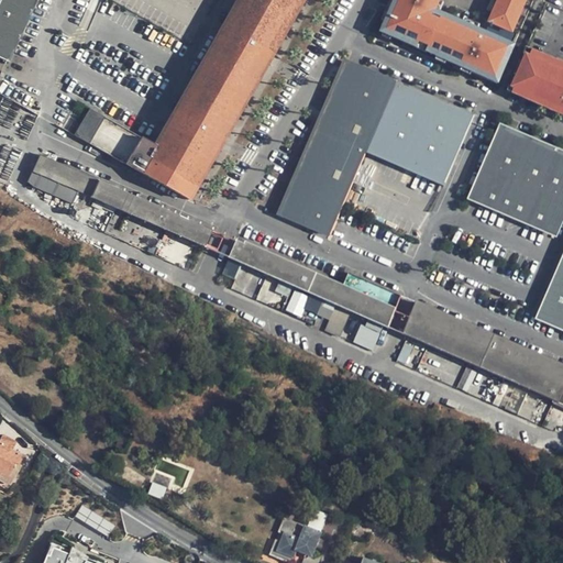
[(0,0),(0,57),(7,61),(11,52),(34,0),(0,0)]
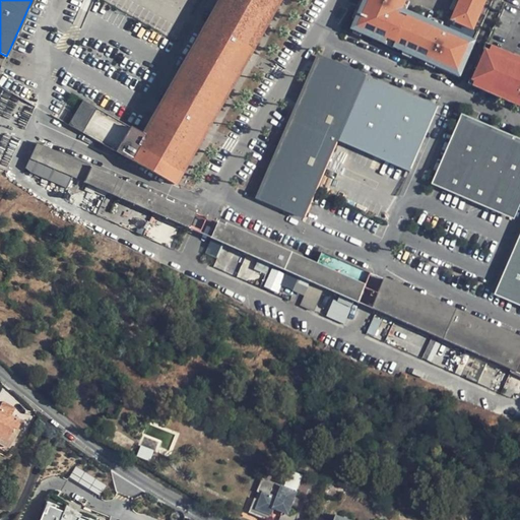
[(212,0),(139,127),(81,98),(77,105),(67,122),(176,185),(277,0),(212,0)]
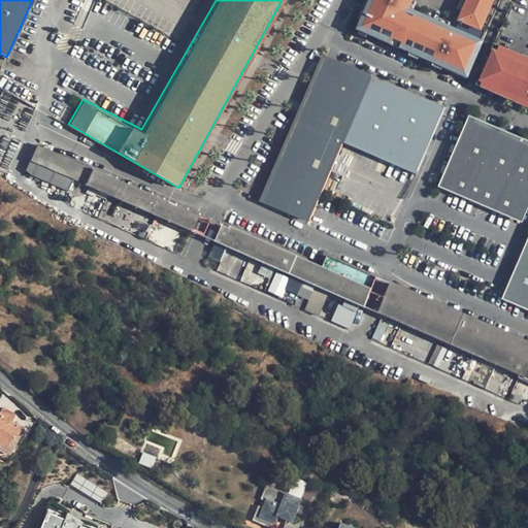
[(369,0),(357,32),(465,74),(479,39),(408,12),(414,0),(369,0)]
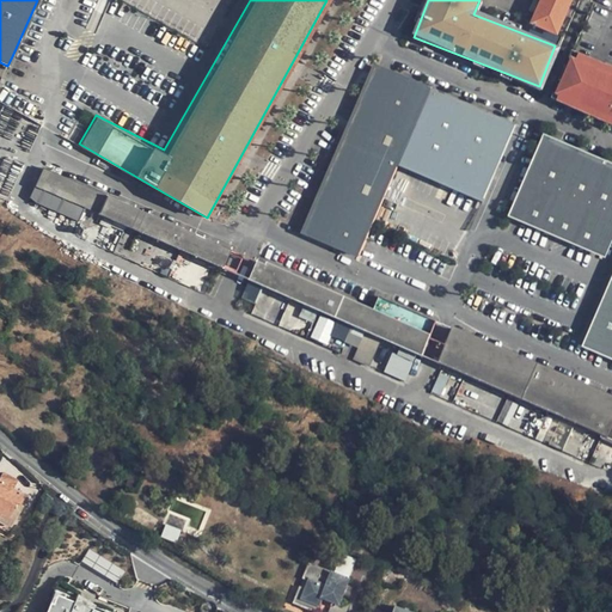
[(539,0),(530,25),(561,37),(574,0),(539,0)]
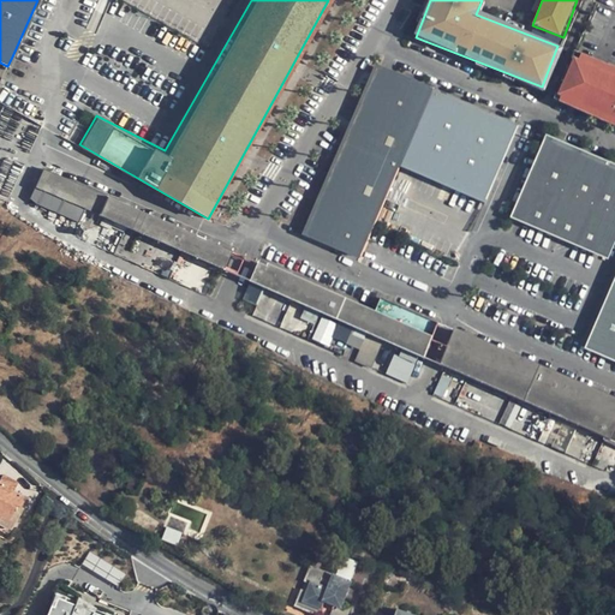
[(614,66),(575,52),(556,102),(614,124),(614,66)]
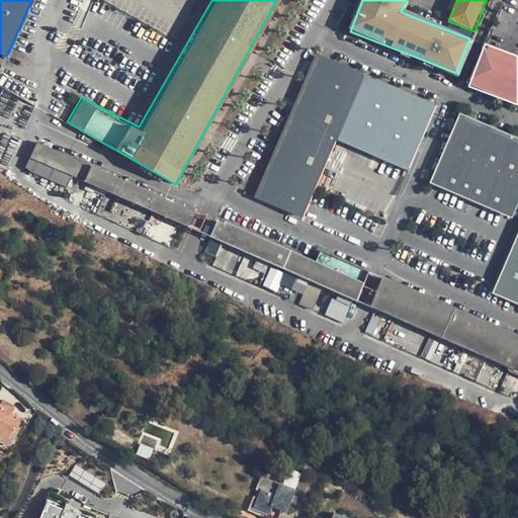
[(364,73),(365,71),(317,50),(299,89),(254,193),(301,216),(338,140),(364,73)]
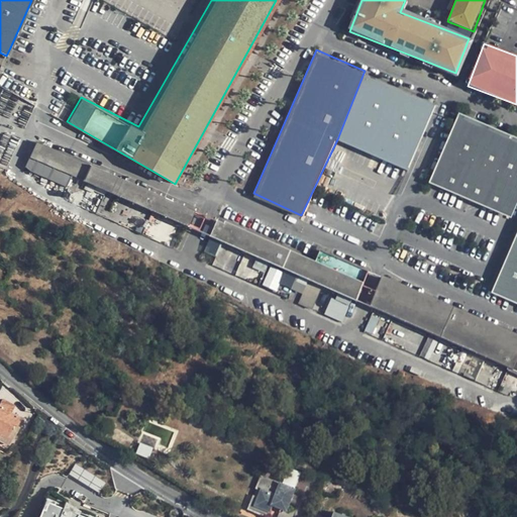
[(435,103),(364,73),(337,139),(408,171),(435,103)]
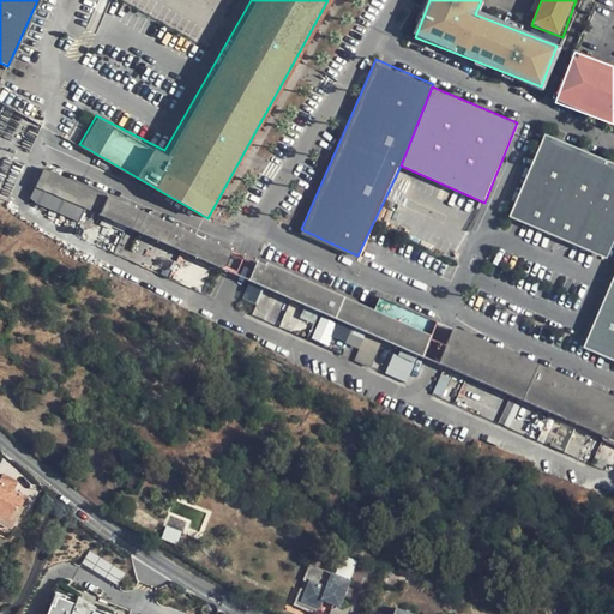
[(613,235),(613,160),(543,130),(507,214),(528,223),(594,252),(605,257),(613,235)]
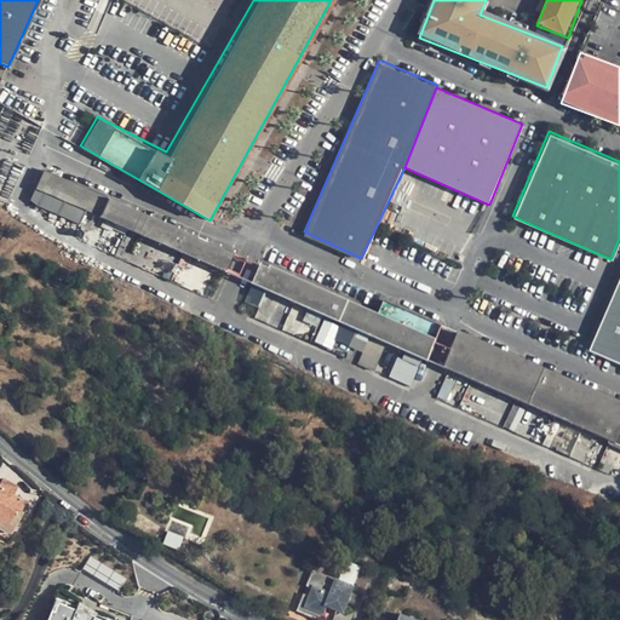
[(223,270),(231,251),(42,167),(28,200),(78,222),(84,210),(223,270)]
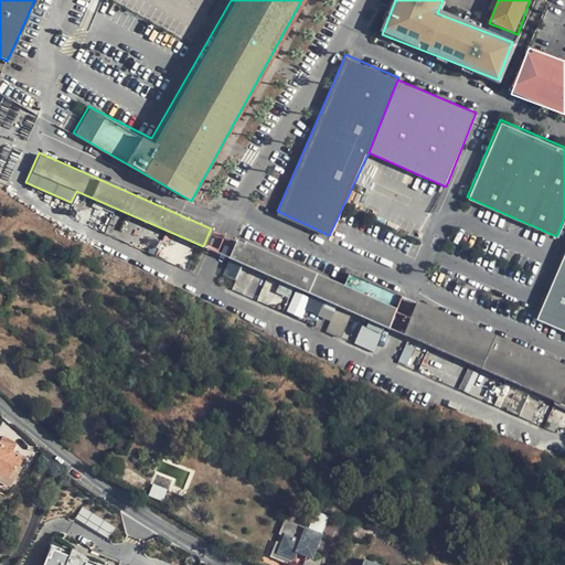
[(242,241),(235,237),(228,255),(385,324),(393,307),(343,283),(244,238),(242,241)]
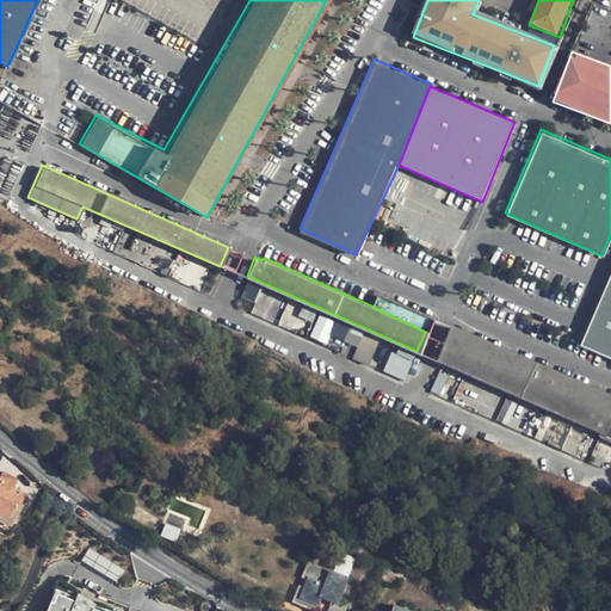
[(610,269),(580,344),(610,357),(610,269)]
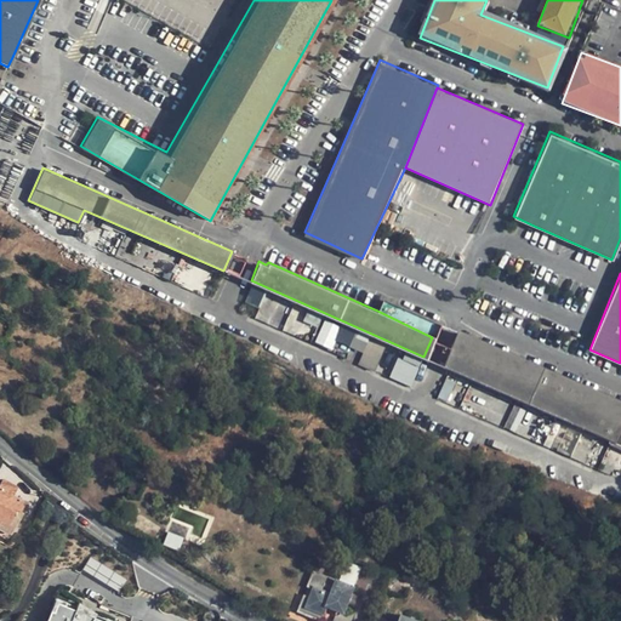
[(260,307),(263,291),(250,288),(246,303),(260,307)]
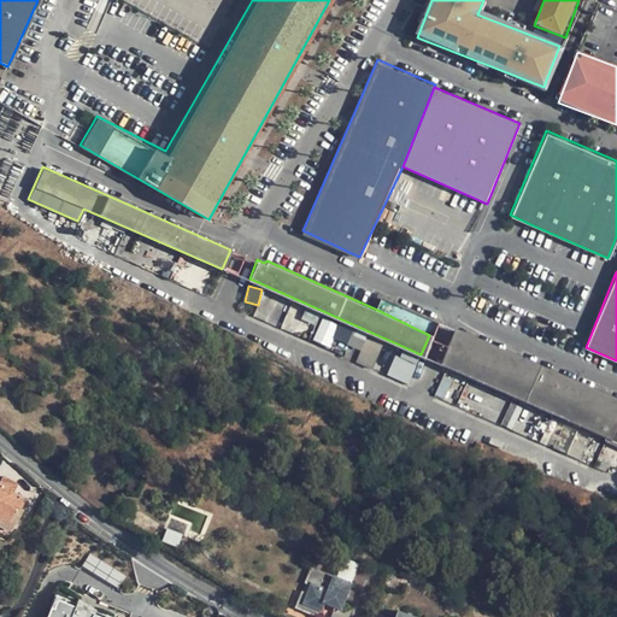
[(375,309),(429,335),(436,321),(380,295),(375,309)]
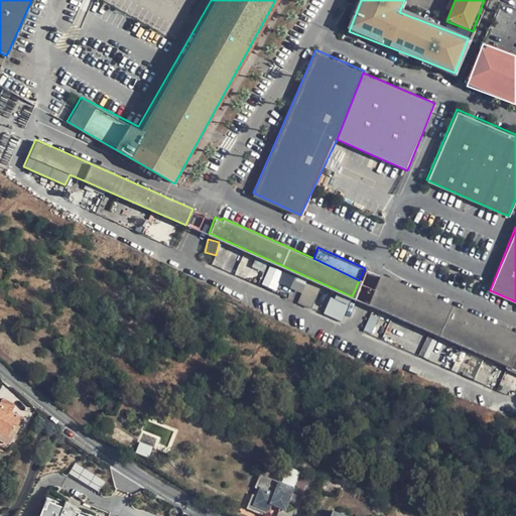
[(253,261),(252,268),(264,270),(265,264),(253,261)]
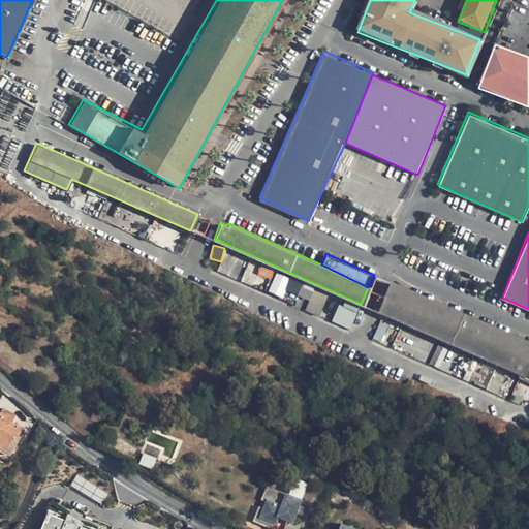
[(275,275),(269,292),(284,298),(286,291),(309,300),(305,311),(319,316),(328,293),(275,275)]
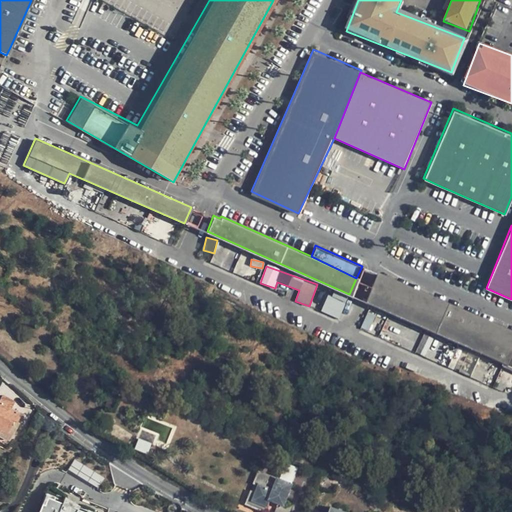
[(511,327),(378,270),(364,301),(511,367),(511,327)]
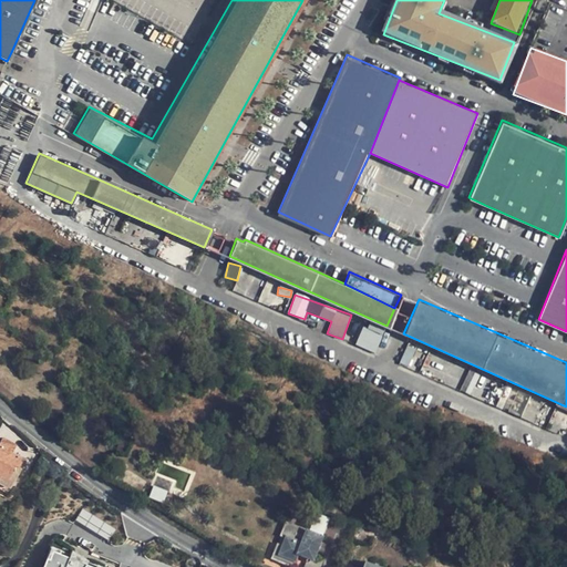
[(384,331),(364,323),(356,344),(375,353),(384,331)]
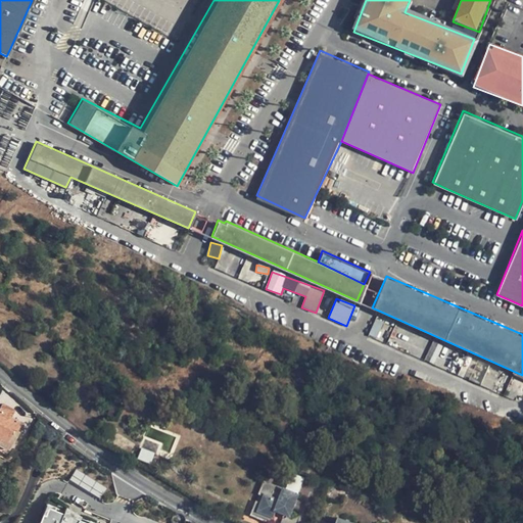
[(375,336),(382,322),(377,319),(369,333),(375,336)]
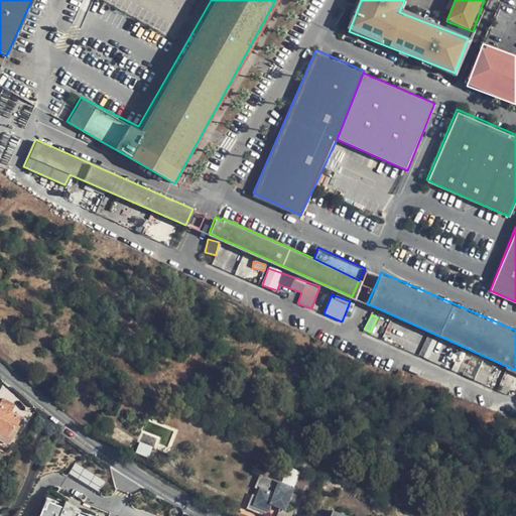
[(15,425),(18,426),(22,418),(11,412),(14,405),(2,399),(0,402),(0,432),(8,437),(12,430),(13,428),(15,425)]
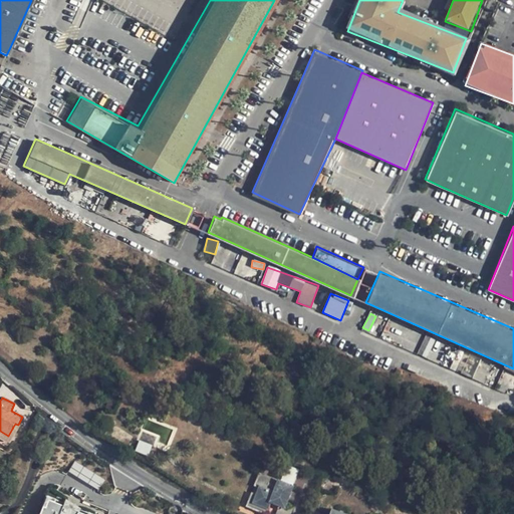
[(12,429),(8,436),(13,439),(17,432),(12,429)]
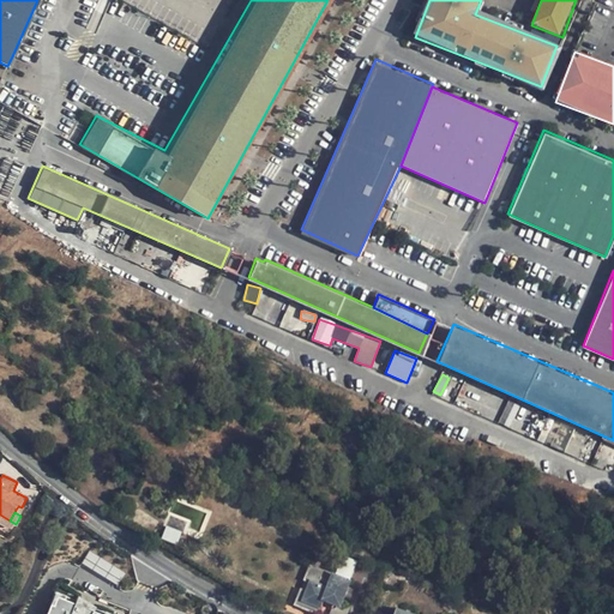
[(10,521),(0,515),(0,530),(4,533),(6,533),(8,533),(12,531),(13,530),(16,524),(10,521)]
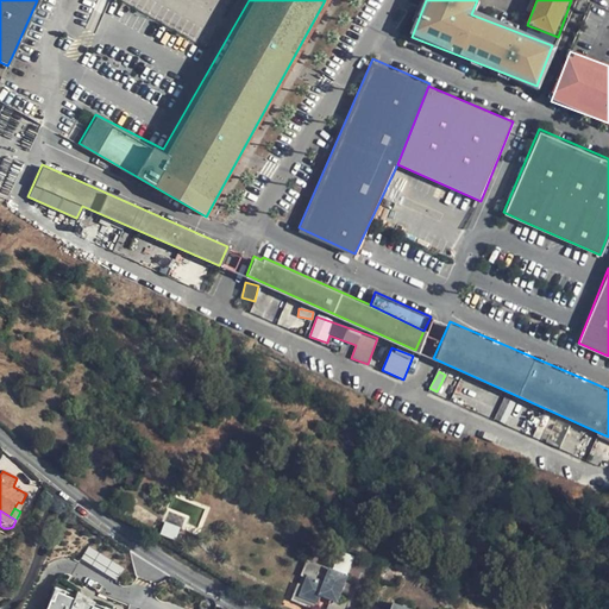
[(164,522),(159,534),(175,540),(180,528),(164,522)]
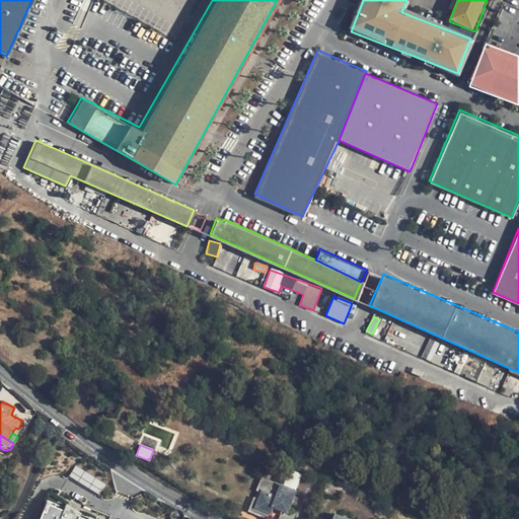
[(98,495),(104,485),(76,466),(70,476),(98,495)]
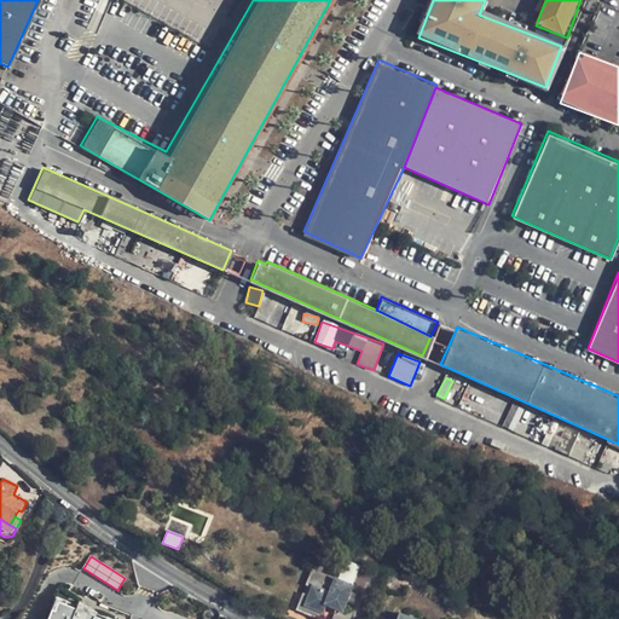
[(313,572),(308,586),(313,589),(311,596),(306,607),(324,614),(328,606),(339,611),(343,613),(348,600),(346,599),(347,595),(350,596),(353,588),(336,580),(335,585),(331,584),(333,579),(313,572)]
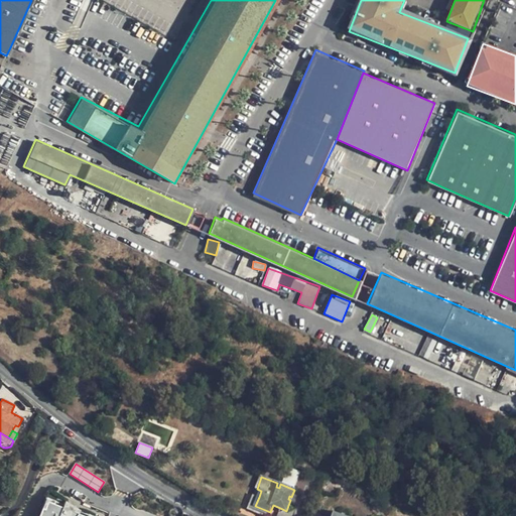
[(254,495),(248,509),(249,510),(264,515),(278,515),(282,509),(273,505),(270,512),(255,506),(259,497),(254,495)]
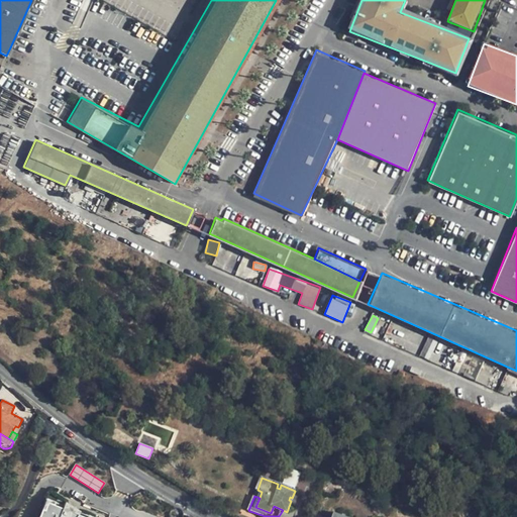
[(86,516),(46,502),(40,516),(86,516)]
